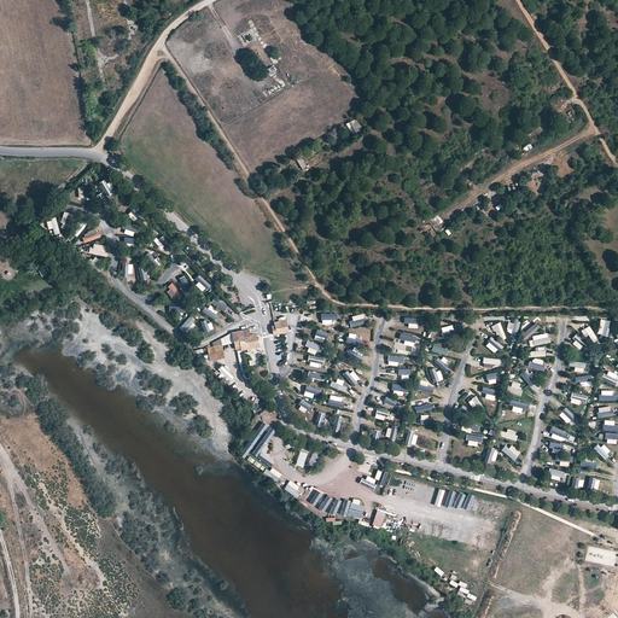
[(238,38),(243,46),(251,40),(250,39),(246,33),(238,38)]
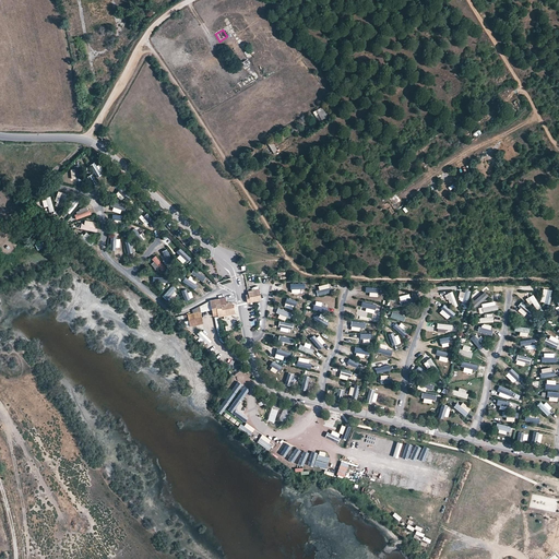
[(253,78),(252,75),(238,84),(240,87),(256,79),(254,76),(253,78)]
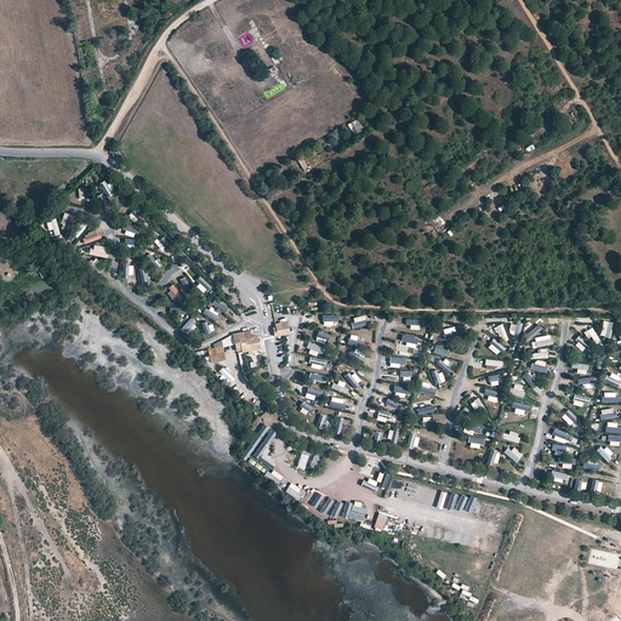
[(358,119),(348,125),(351,130),(354,129),(357,135),(365,130),(358,119)]
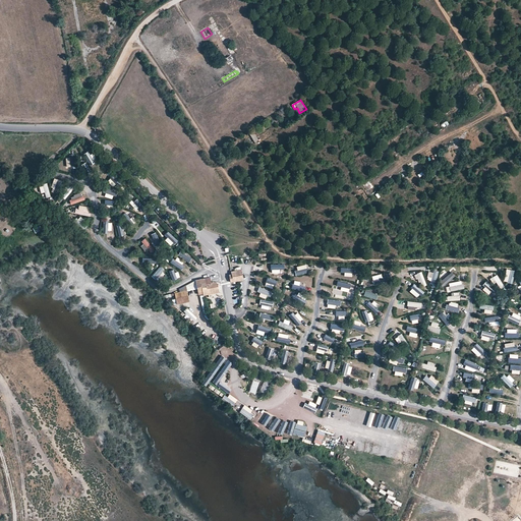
[(252,131),(249,134),(255,143),(258,141),(252,131)]
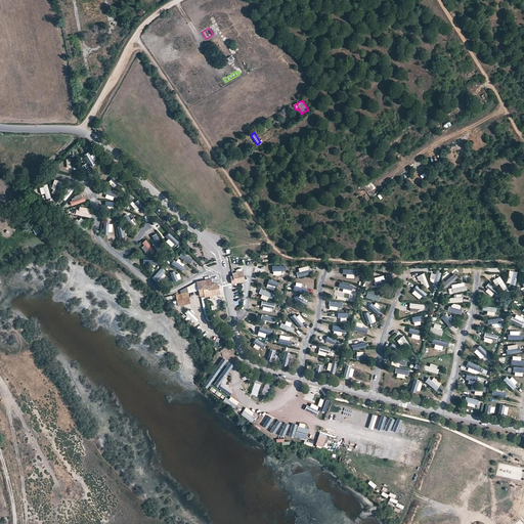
[(84,161),(95,172),(100,168),(89,156),(84,161)]
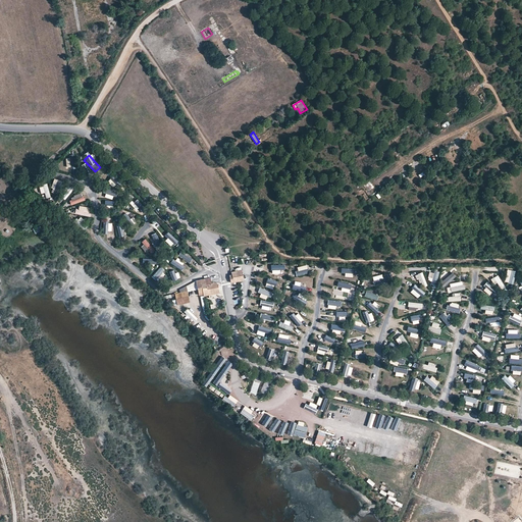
[(77,172),(74,157),(67,158),(71,173),(77,172)]
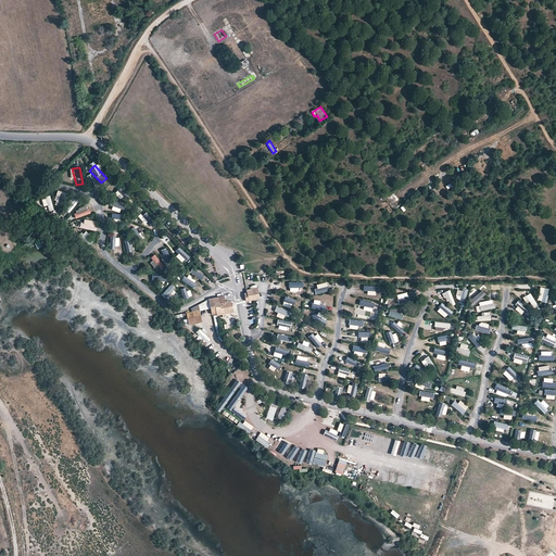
[(93,190),(90,174),(84,175),(87,192),(93,190)]
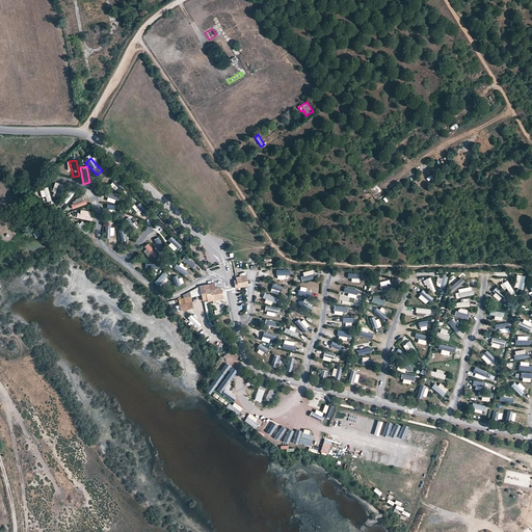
[(58,201),(63,185),(57,183),(51,198),(58,201)]
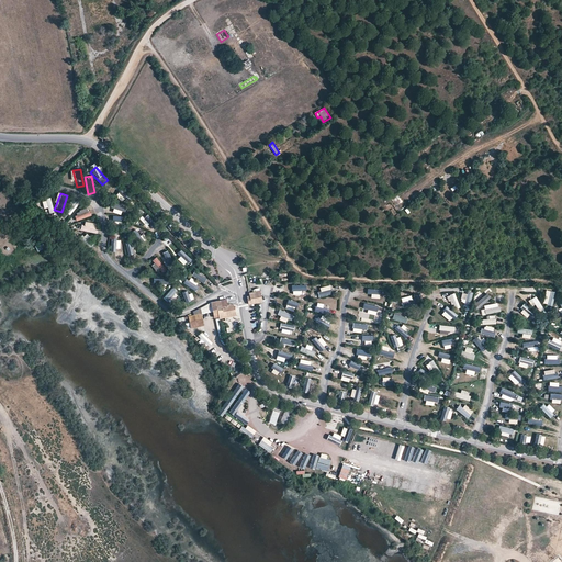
[(72,215),(78,199),(71,197),(65,213),(72,215)]
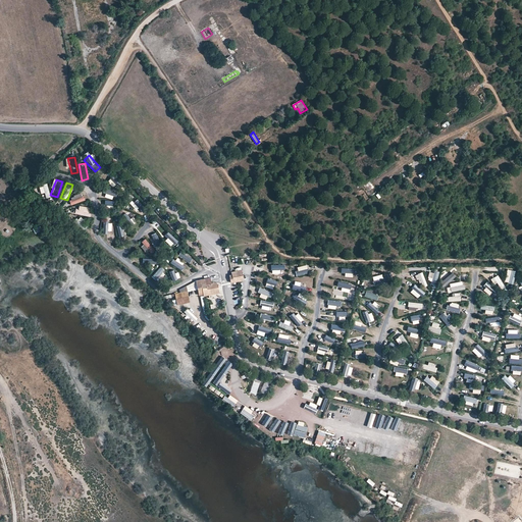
[(81,190),(69,201),(73,206),(85,194),(81,190)]
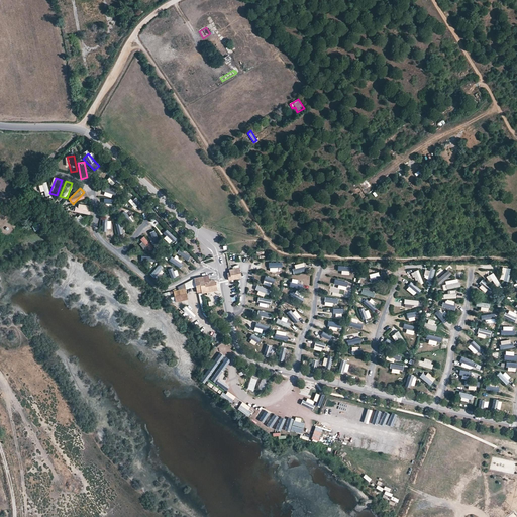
[(125,203),(137,213),(141,208),(129,198),(125,203)]
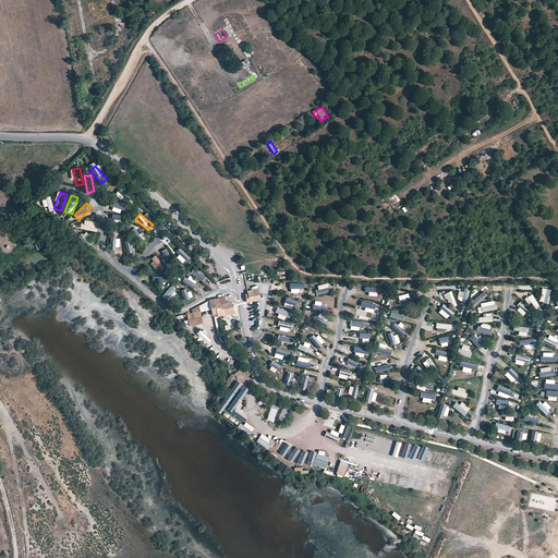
[(129,232),(143,243),(147,238),(134,227),(129,232)]
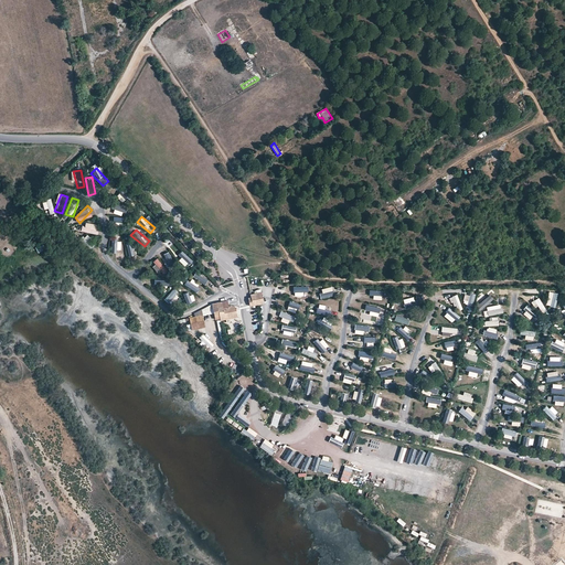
[(97,241),(82,232),(78,238),(94,247),(97,241)]
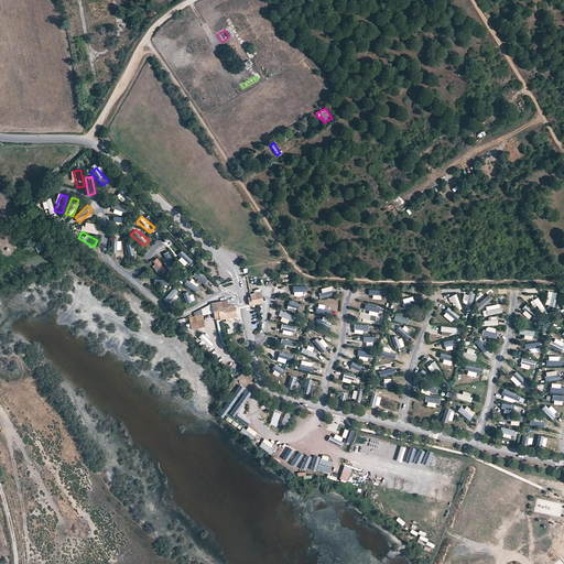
[(120,255),(117,238),(109,239),(112,257),(120,255)]
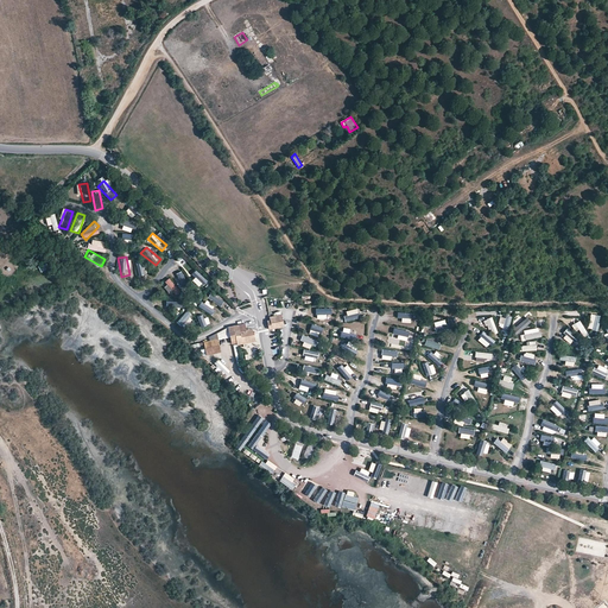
[(181,263),(194,277),(200,272),(188,258),(181,263)]
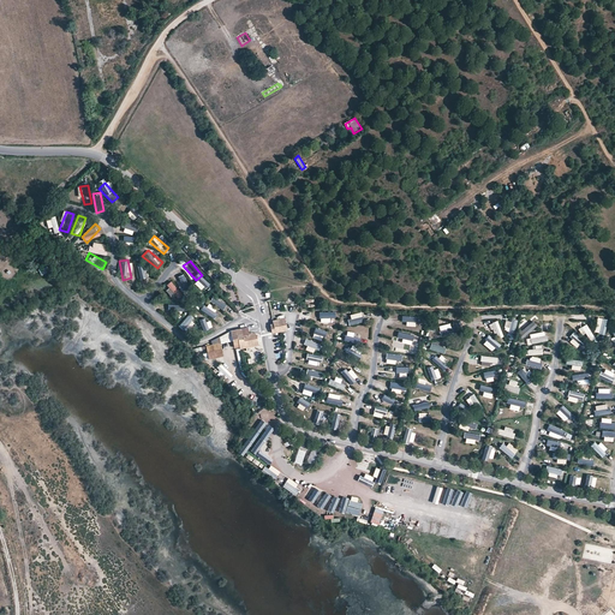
[(147,281),(143,262),(136,263),(138,282),(147,281)]
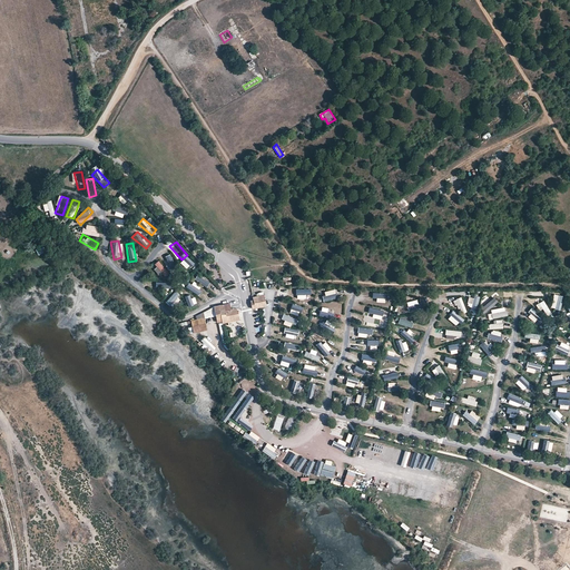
[(36,247),(38,255),(45,253),(42,245),(36,247)]
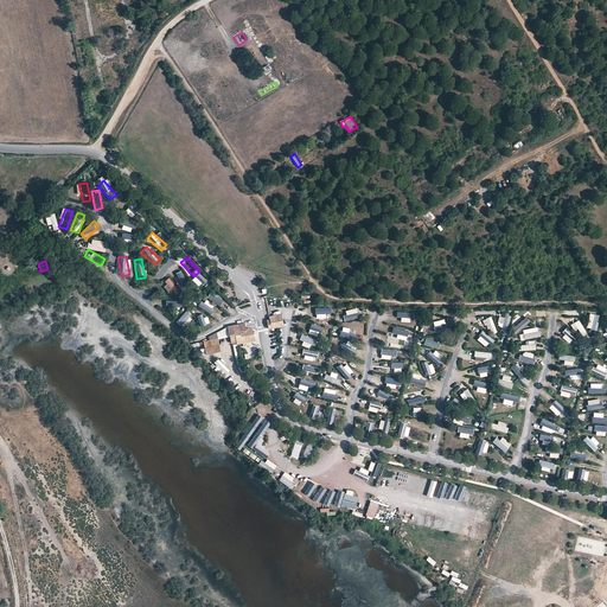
[(172,272),(184,286),(190,281),(178,267),(172,272)]
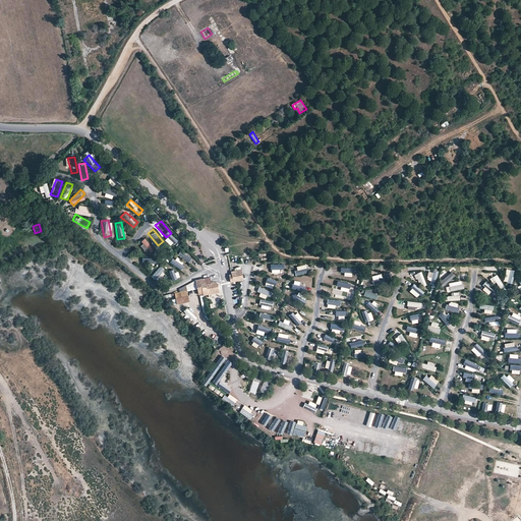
[(139,242),(150,254),(155,250),(145,237),(139,242)]
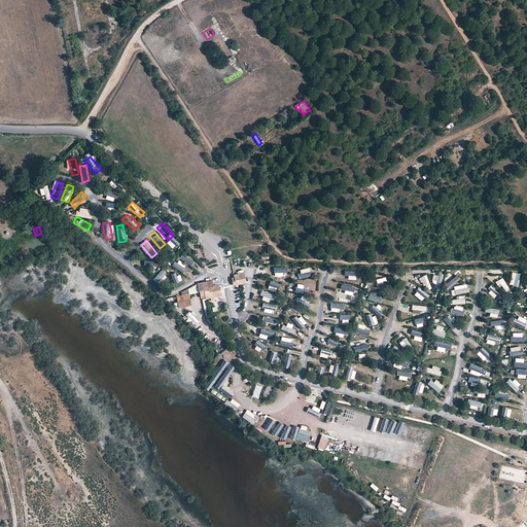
[(175,254),(188,265),(192,258),(179,249),(175,254)]
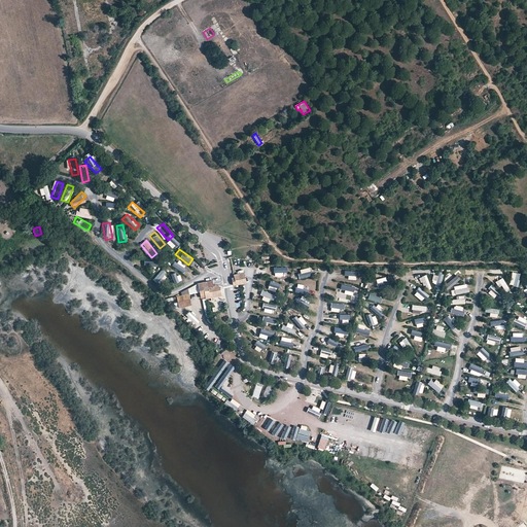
[(209,251),(206,254),(212,259),(215,256),(209,251)]
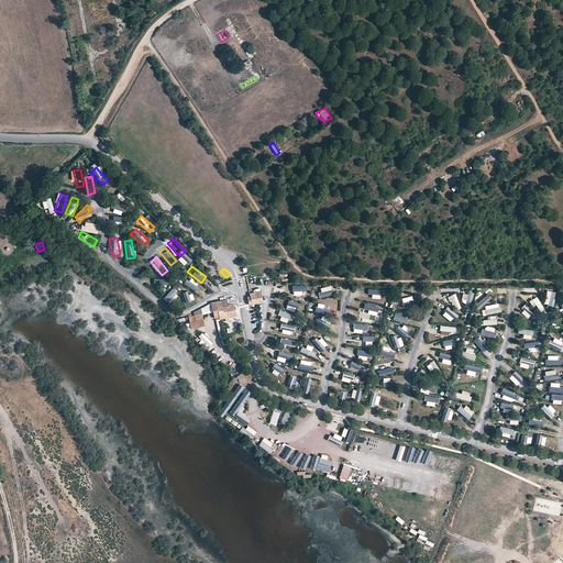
[(150,283),(167,285),(167,277),(150,275),(150,283)]
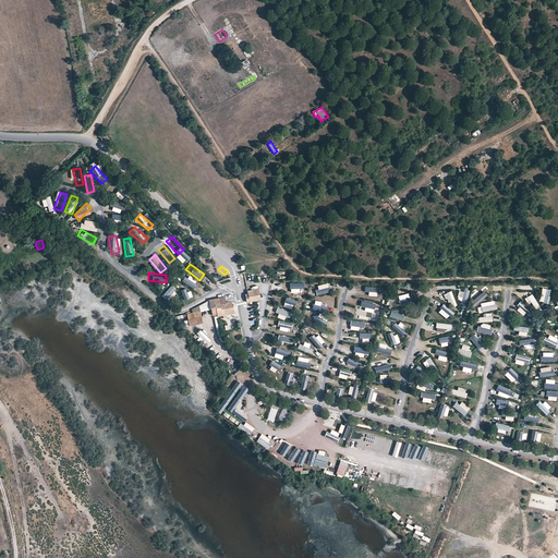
[(180,280),(194,290),(198,284),(184,275),(180,280)]
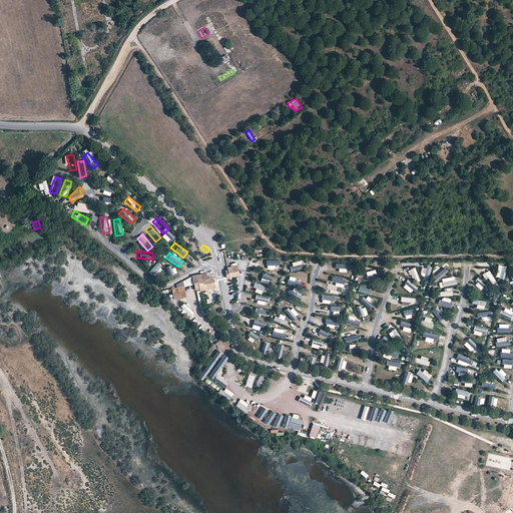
[(161,264),(156,259),(145,271),(150,275),(161,264)]
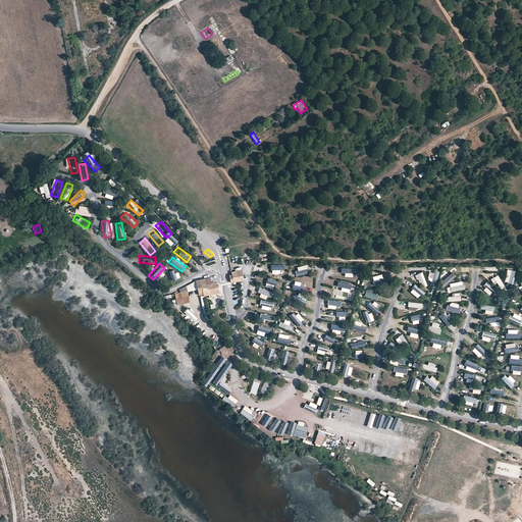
[(181,278),(171,266),(166,270),(176,282),(181,278)]
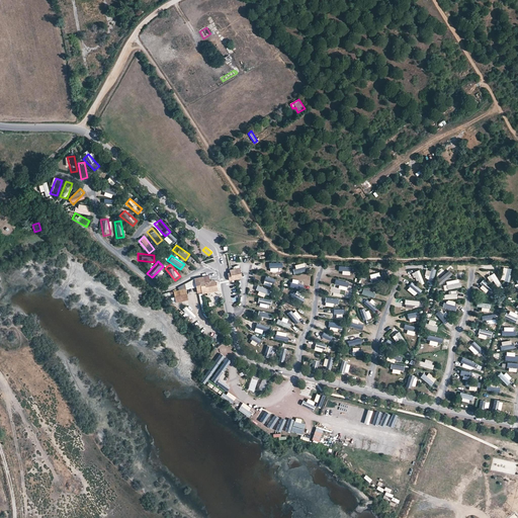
[(265,270),(281,273),(282,267),(266,264),(265,270)]
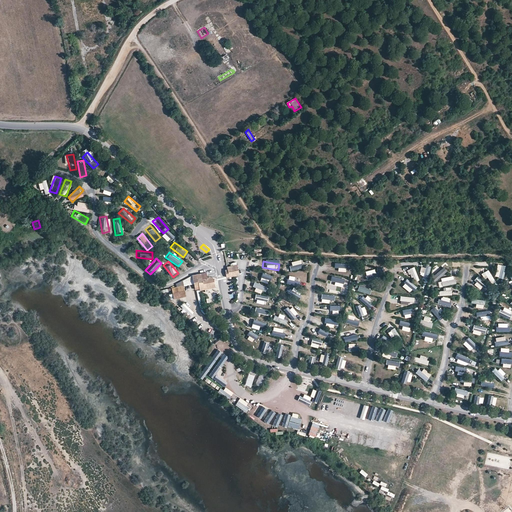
[(288,269),(304,272),(305,265),(289,263),(288,269)]
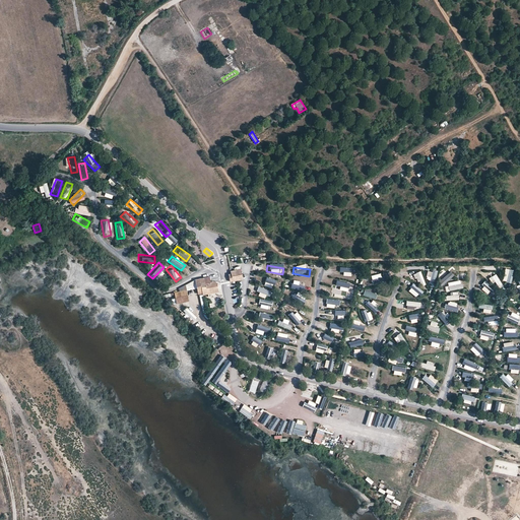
[(338,274),(353,276),(354,269),(339,267),(338,274)]
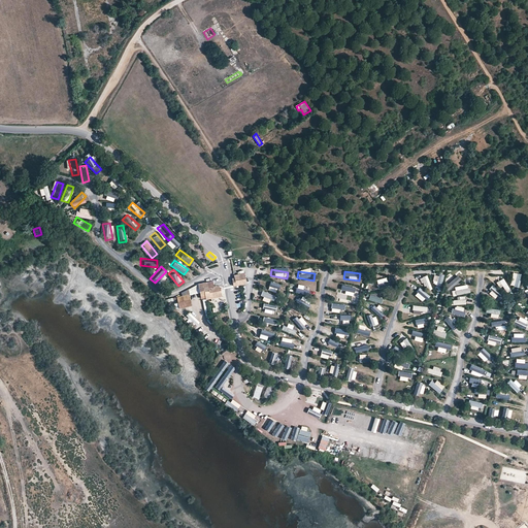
[(438,271),(436,286),(442,287),(444,272),(438,271)]
